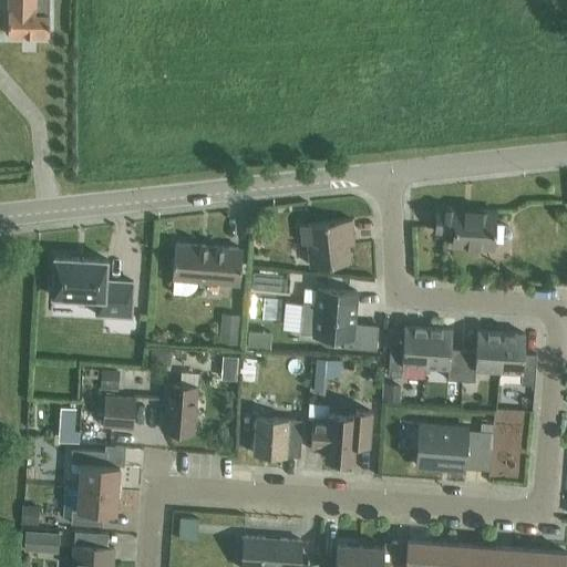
[(7,0),(7,33),(48,34),(48,13),(47,13),(47,0),(7,0)]
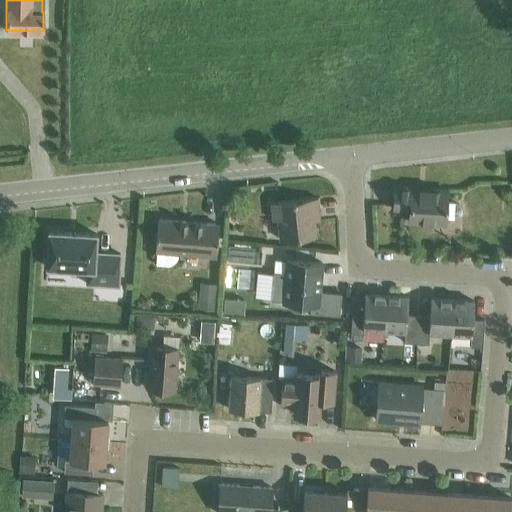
[(456,202),(454,202),(446,201),(447,190),(394,187),(393,207),(410,208),(409,220),(445,222),(445,218),(454,218),(456,218),(458,217),(460,216),(461,215),(462,213),(462,212),(462,211),(462,210),(462,209),(462,208),(462,207),(461,205),(460,204),(458,203),(456,202)]
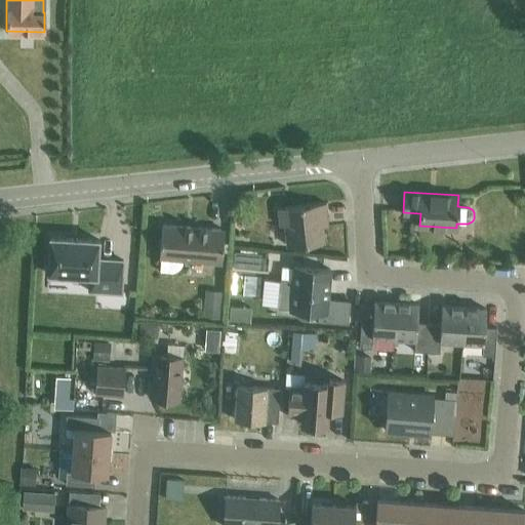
[(285,225),(287,246),(323,242),(320,220),(327,219),(325,202),(277,207),(279,226),(285,225)]
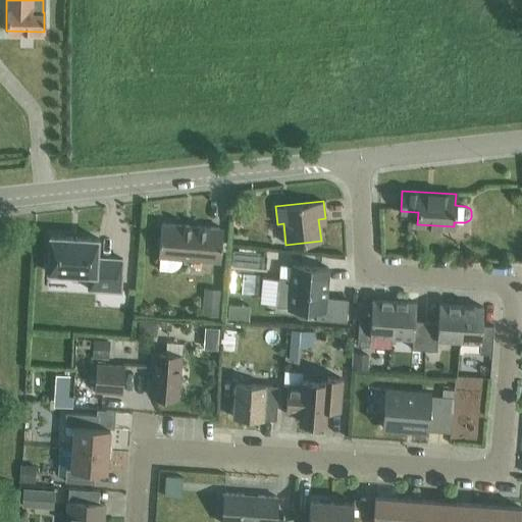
[(219,261),(222,228),(160,223),(158,256),(160,256),(158,269),(171,271),(176,269),(178,266),(180,262),(181,258),(219,261)]
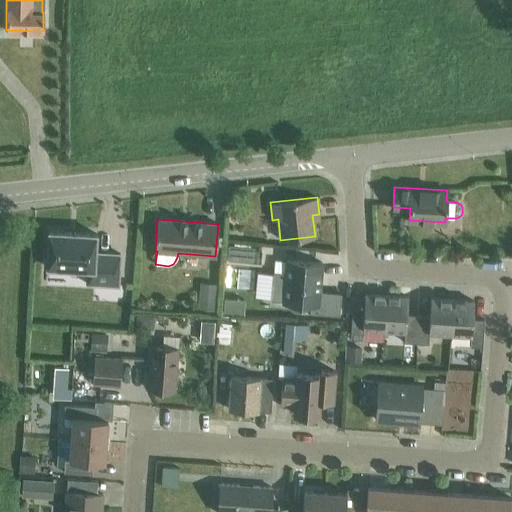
[(86,283),(118,285),(120,253),(95,252),(96,234),(48,231),(46,267),(87,269),(86,283)]
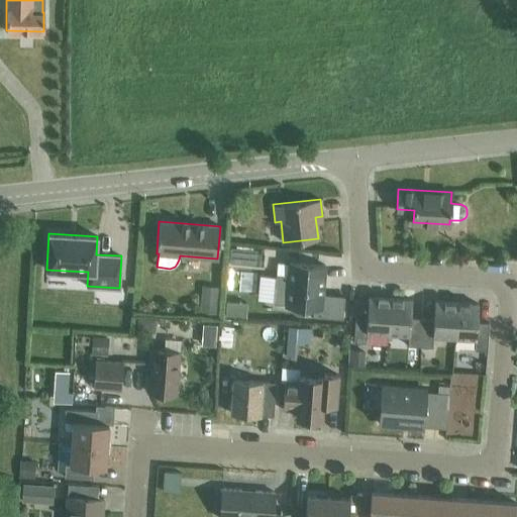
[(263,265),(264,253),(255,253),(256,249),(232,247),(230,262),(263,265)]
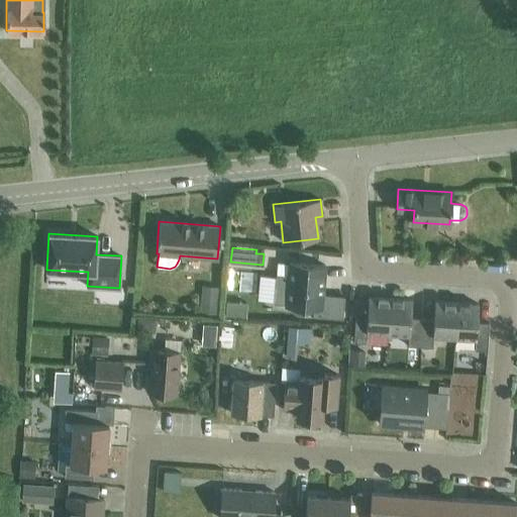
[(343,296),(322,294),(325,265),(289,262),(288,276),(277,275),(274,302),(285,303),(285,306),(313,308),(312,315),(310,314),(310,315),(342,318),(343,296)]
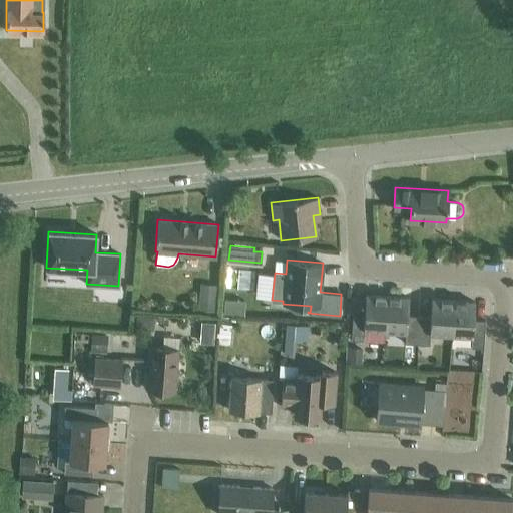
[(213,312),(216,286),(201,285),(198,311),(213,312)]
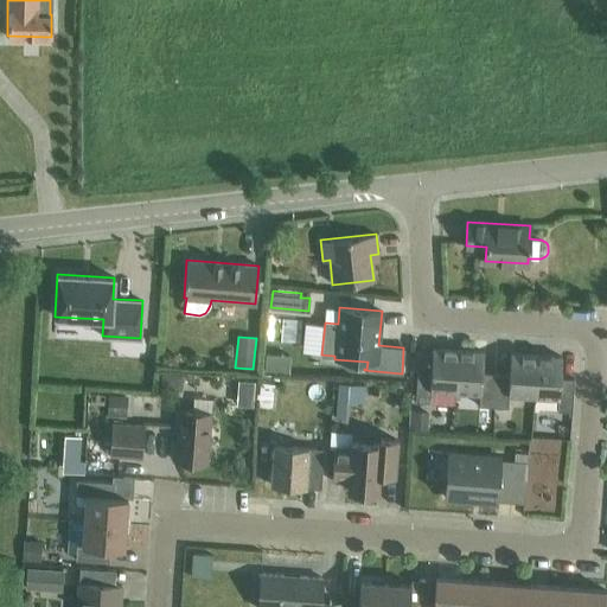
[(455,391),(458,350),(432,349),(432,353),(414,352),(413,369),(416,369),(415,402),(454,404),(455,391)]
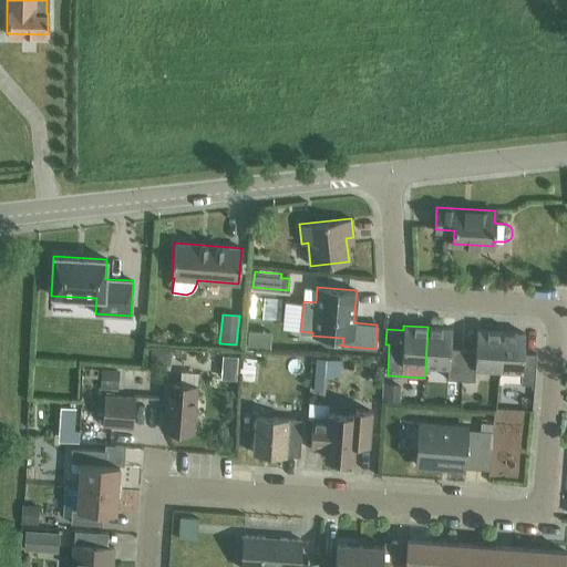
[(428,327),(425,366),(447,367),(447,379),(461,380),(463,349),(450,348),(451,328),(428,327)]
